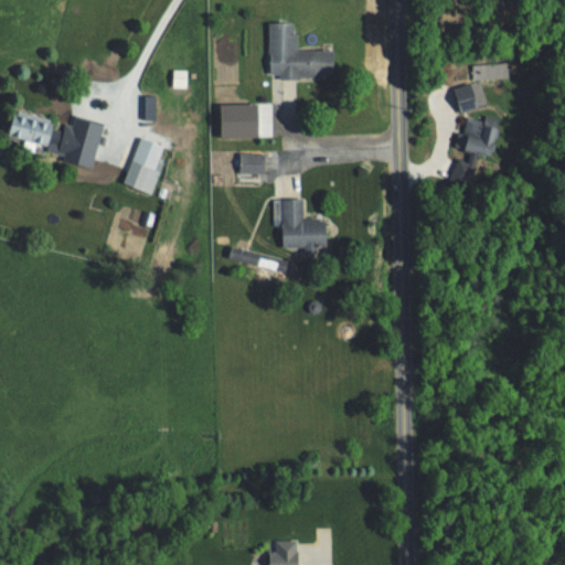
[(298,49),(299,21),(269,21),(269,76),(337,76),(337,49),(298,49)]
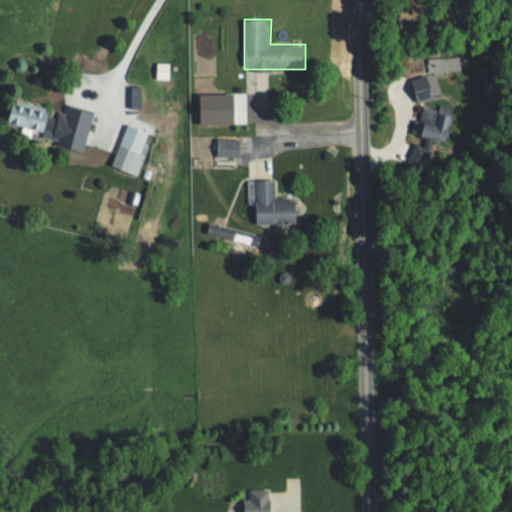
[(457,57),(430,57),(430,70),(457,70),(457,57)]
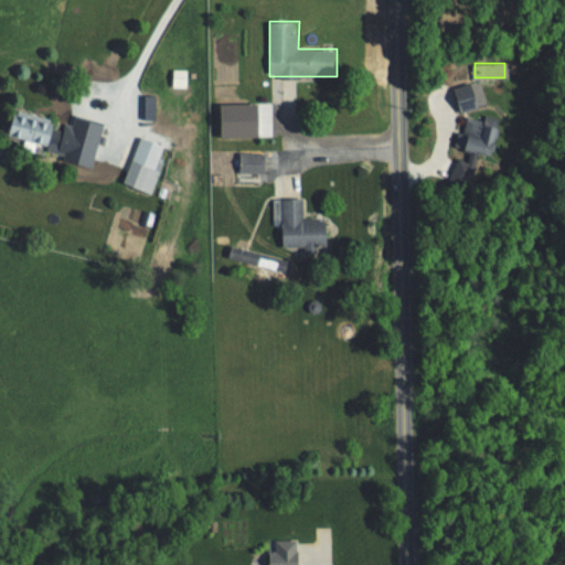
[(462,110),(480,107),(476,83),(457,86),(462,110)]
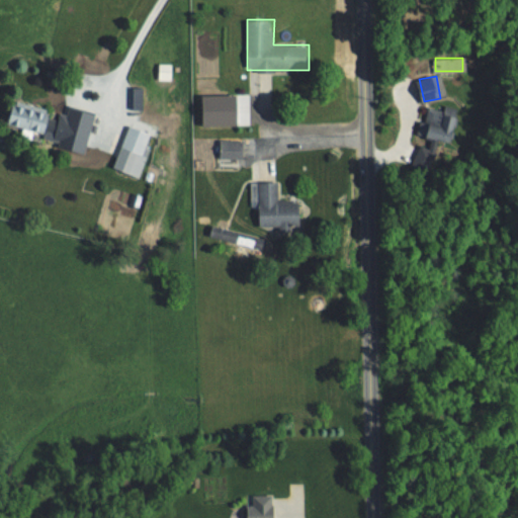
[(78,115),(13,103),(9,123),(25,126),(24,133),(73,142),(78,115)]
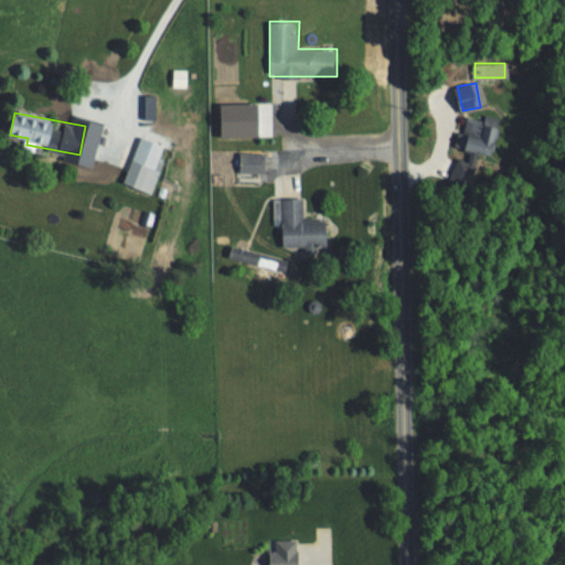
[(501,123),(465,118),(461,148),(497,152),(501,123)]
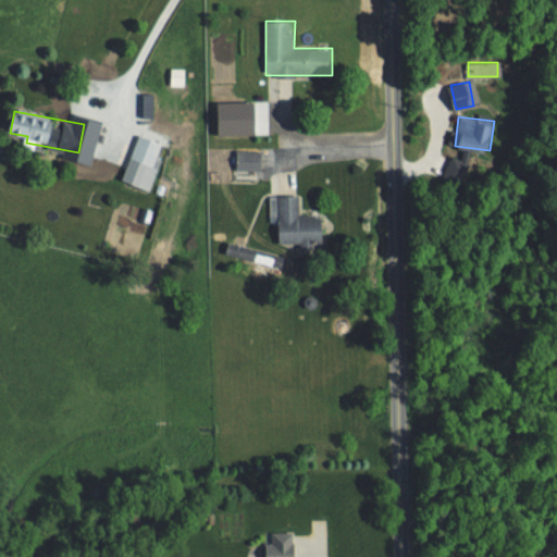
[(123,182),(149,190),(164,143),(138,134),(123,182)]
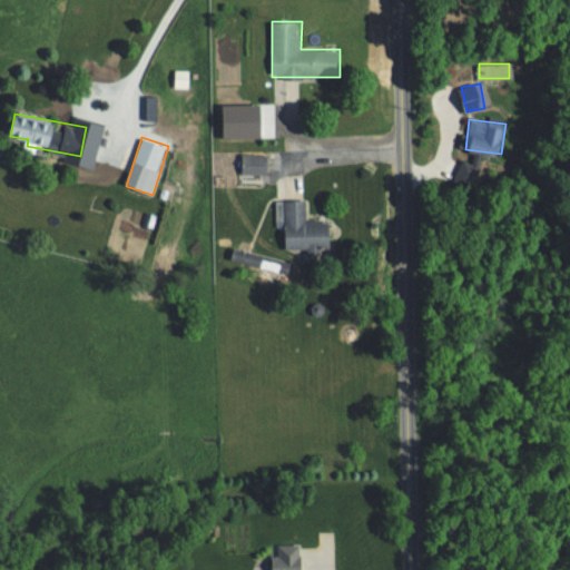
[(268,153),(243,153),(243,174),(268,174),(268,153)]
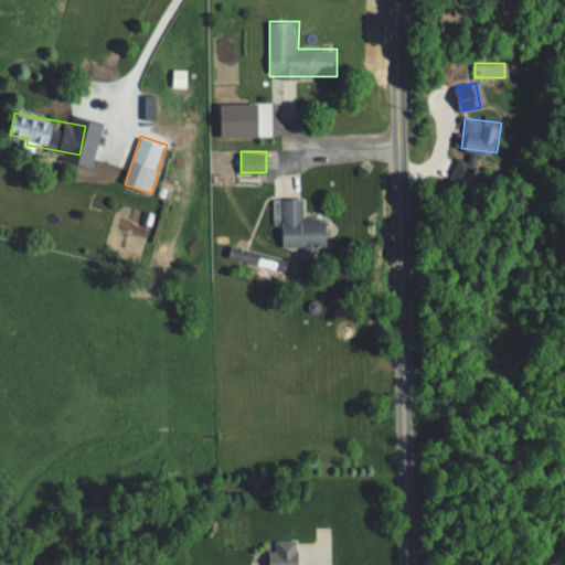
[(281,198),(283,246),(328,246),(328,217),(304,217),(304,198),(281,198)]
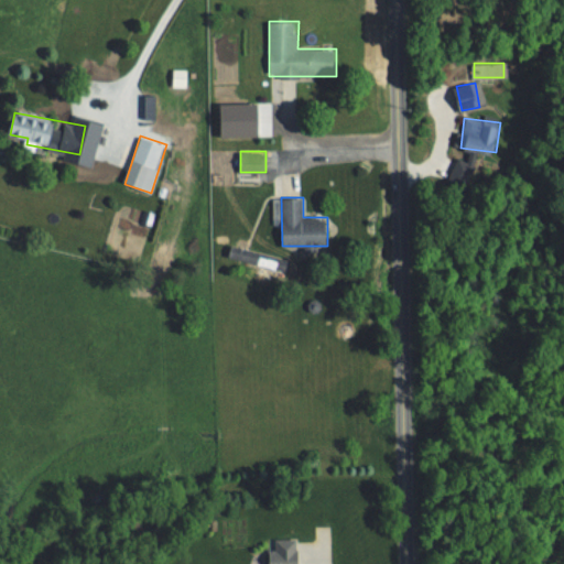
[(290,258),(248,248),(249,241),(235,238),(230,258),(260,264),(258,272),(285,278),(290,258)]
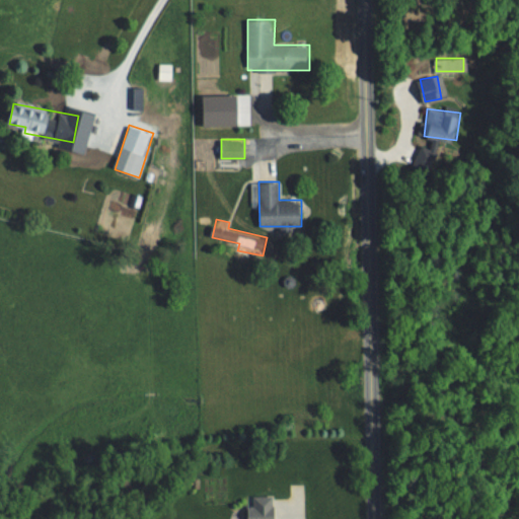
[(251,495),(251,518),(276,518),(276,494),(251,495)]
